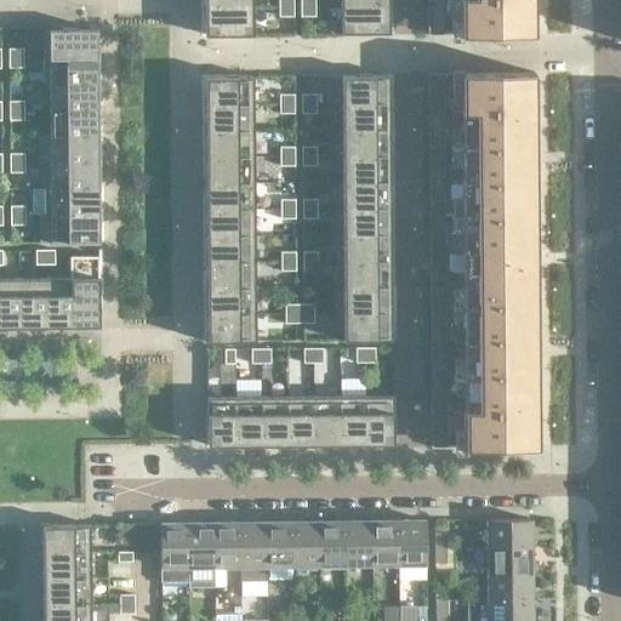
[(427,0),(427,10),(427,35),(460,34),(460,35),(461,35),(534,35),(533,0),(427,0)]
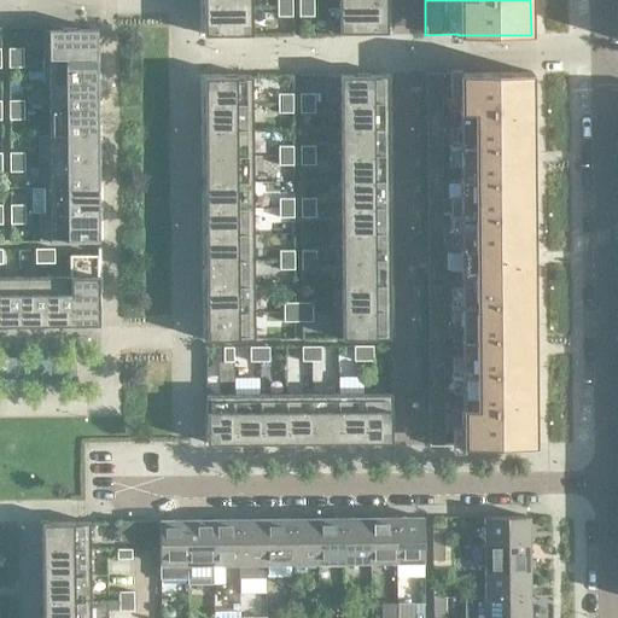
[(388,6),(339,7),(339,34),(356,34),(356,35),(367,35),(367,34),(380,34),(380,33),(386,33),(386,27),(388,27),(388,9),(388,6)]
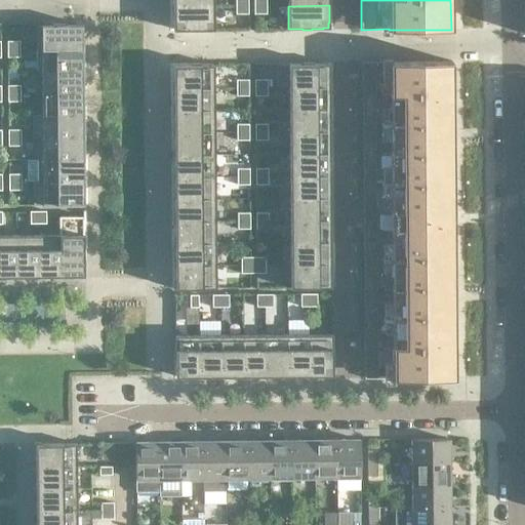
[(190,31),(199,31),(199,30),(213,30),(213,6),(171,7),(171,10),(172,10),(172,24),(173,24),(173,30),(178,30),(190,30),(190,31)]
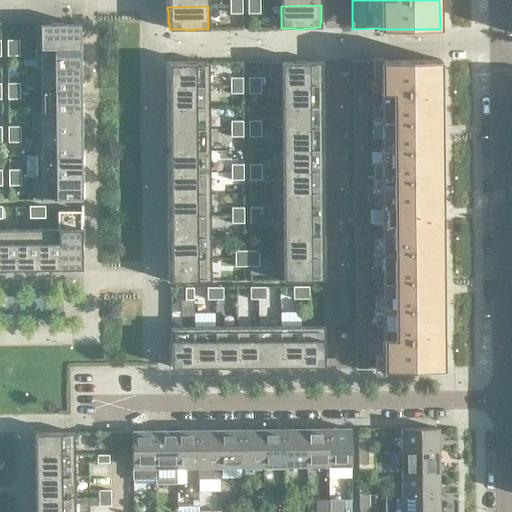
[(241,6),(229,6),(229,14),(242,14),(241,6)]
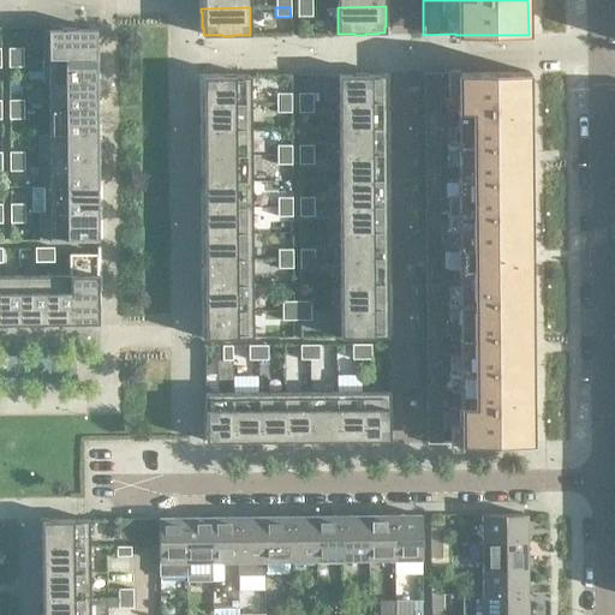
[(311,17),(311,7),(297,7),(297,17),(298,17),(311,17)]
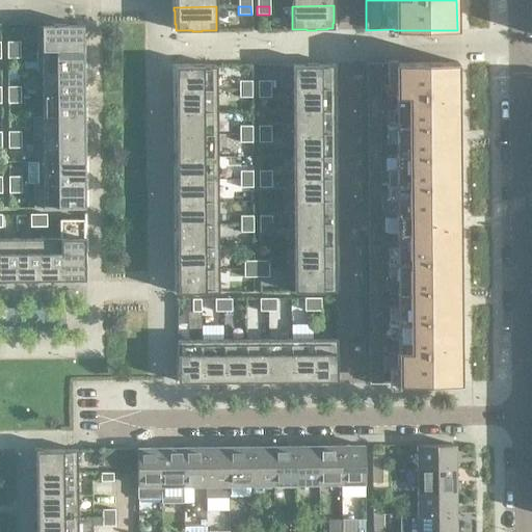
[(52,26),(44,26),(36,26),(36,50),(83,50),(83,32),(82,31),(82,26),(77,26),(65,26),(65,24),(52,24),(52,26)]
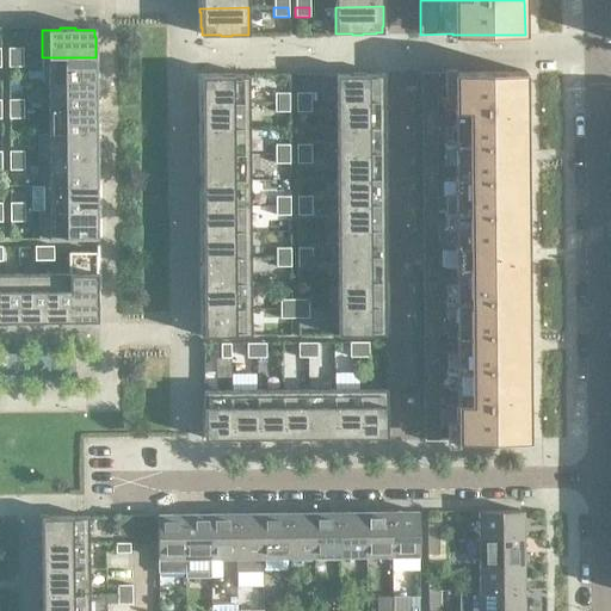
[(23,48),(8,48),(8,57),(23,57),(23,48)]
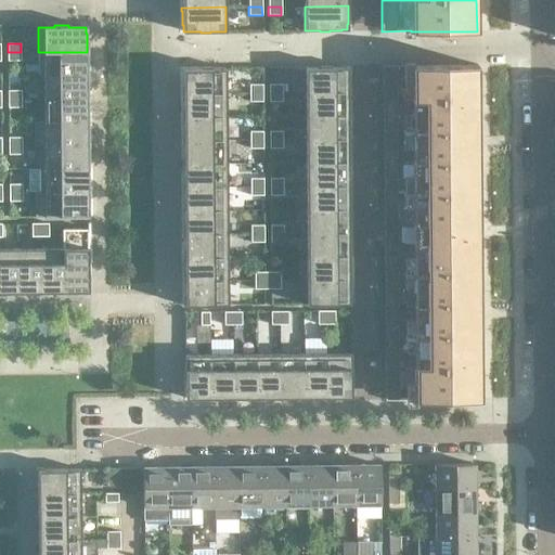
[(21,61),(21,52),(8,52),(8,61),(21,61)]
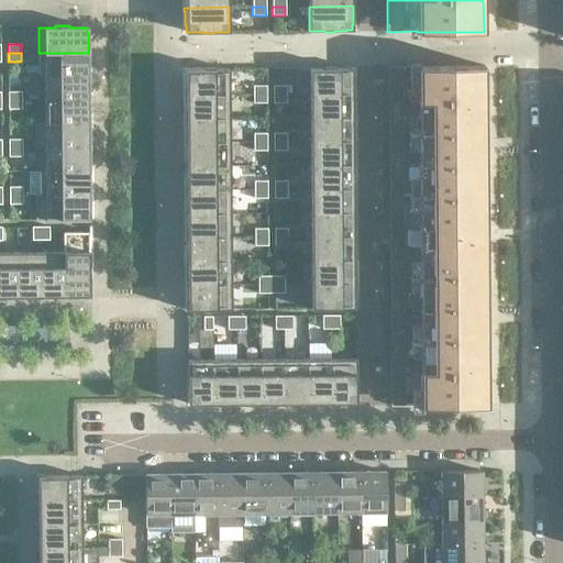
[(88,76),(88,55),(88,53),(39,53),(39,77),(88,76)]
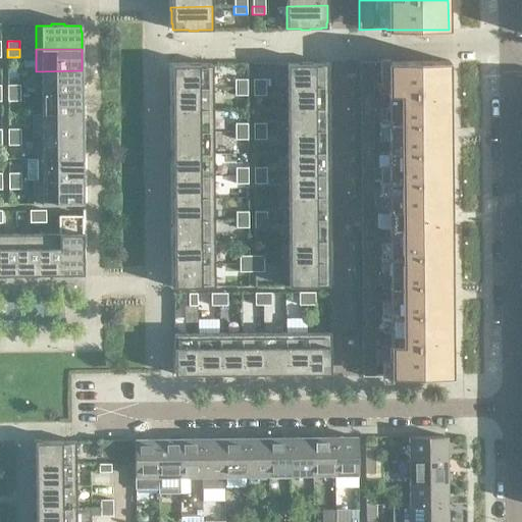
[(386,62),(360,62),(360,81),(361,186),(361,245),(362,338),(362,358),(362,376),(389,376),(452,376),(452,343),(451,314),(450,178),(449,61),(386,61),(386,62)]
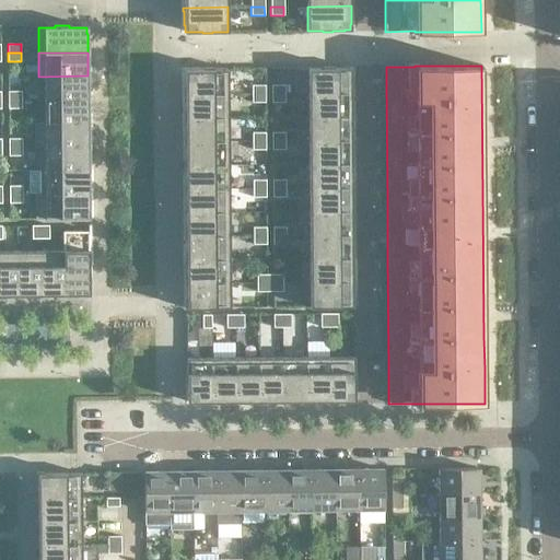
[(351,91),(351,74),(351,69),(345,69),(345,68),(333,68),(333,67),(323,67),(323,68),(323,69),(307,69),(307,94),(351,93),(351,91)]
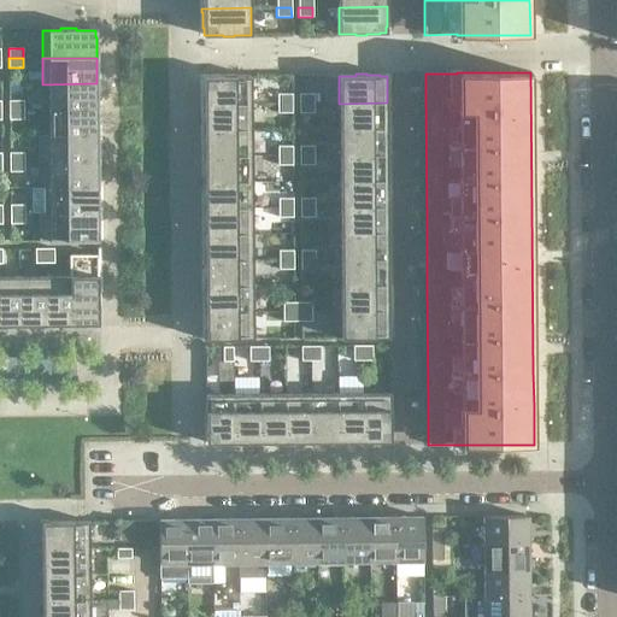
[(252,104),(252,76),(235,76),(235,75),(224,75),(224,76),(211,76),(211,77),(204,77),(204,83),(204,100),(201,100),(203,104),(252,104)]
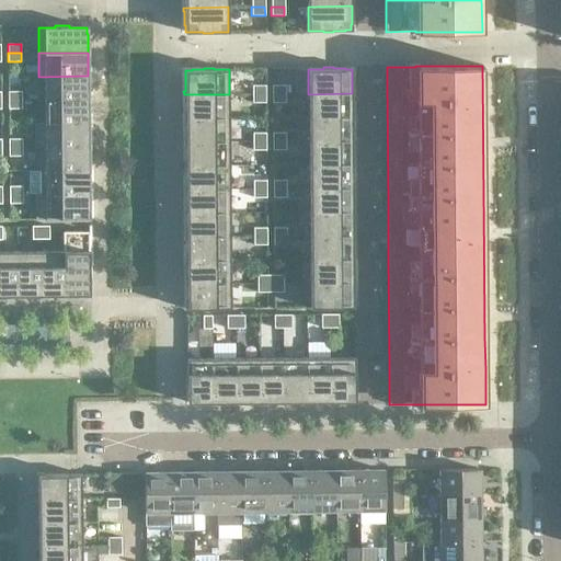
[(88,100),(88,79),(88,76),(38,77),(44,77),(44,100),(88,100)]
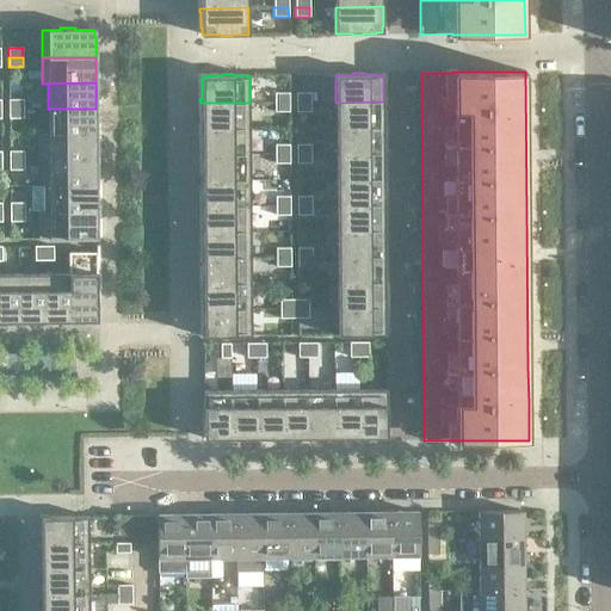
[(289,103),(289,93),(275,93),(275,103),(289,103)]
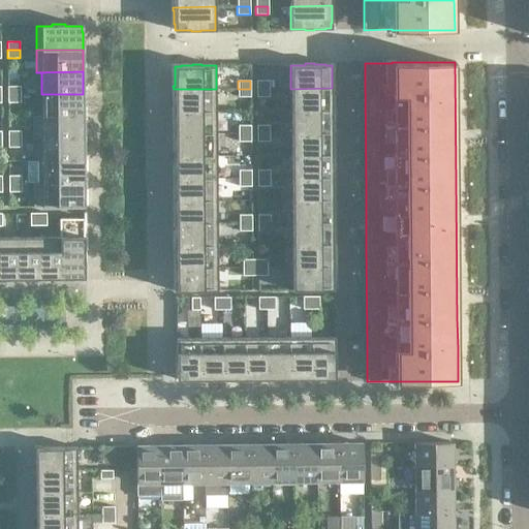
[(269,81),(256,81),(256,89),(269,89),(269,81)]
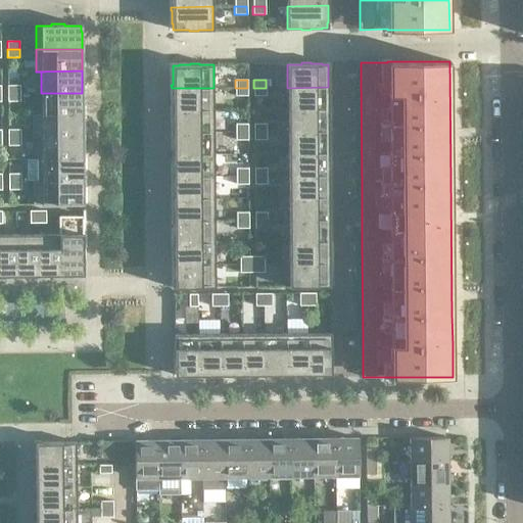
[(19,85),(7,85),(7,93),(19,93),(19,85)]
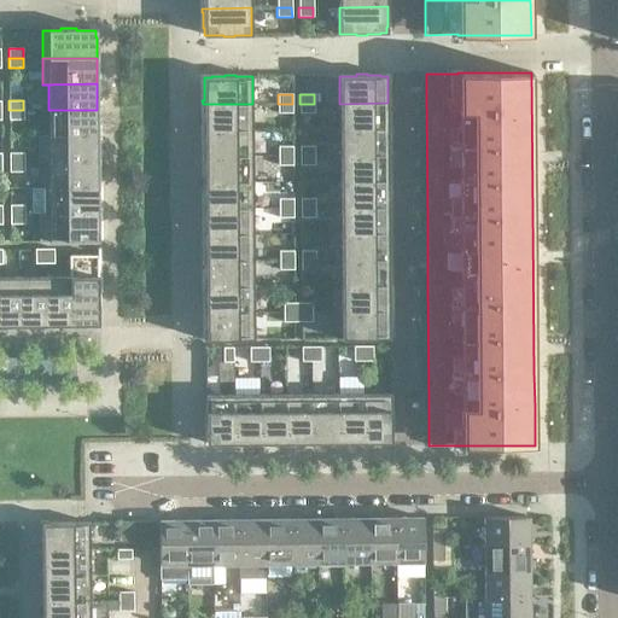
[(388,105),(388,103),(339,104),(339,129),(388,129),(388,112),(388,105)]
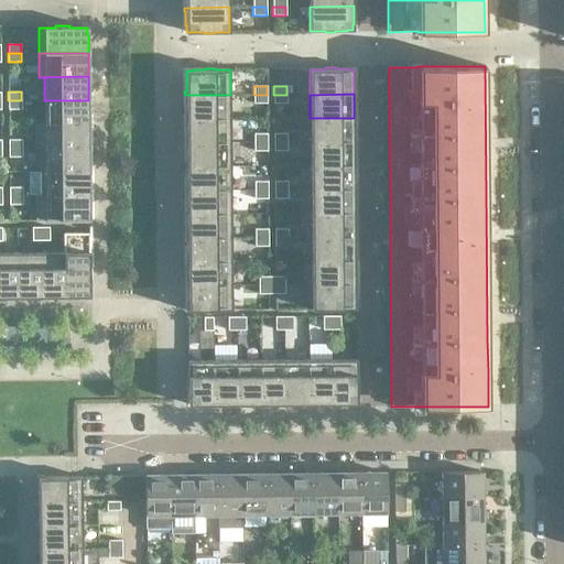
[(185,95),(184,97),(186,97),(186,99),(186,115),(185,115),(185,119),(230,119),(230,95),(185,95)]
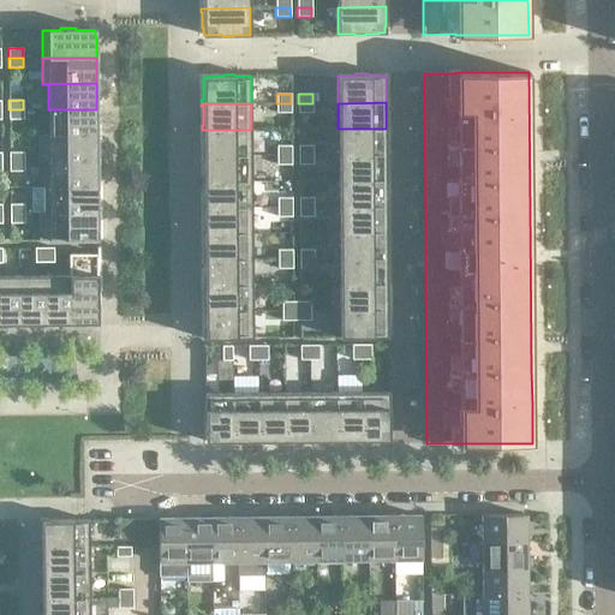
[(291,113),(291,103),(276,103),(276,113),(291,113)]
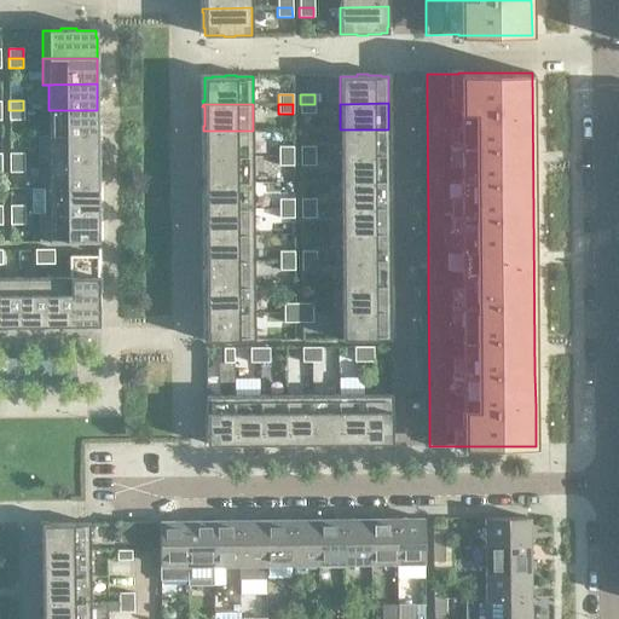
[(314,114),(314,104),(300,104),(300,114),(314,114)]
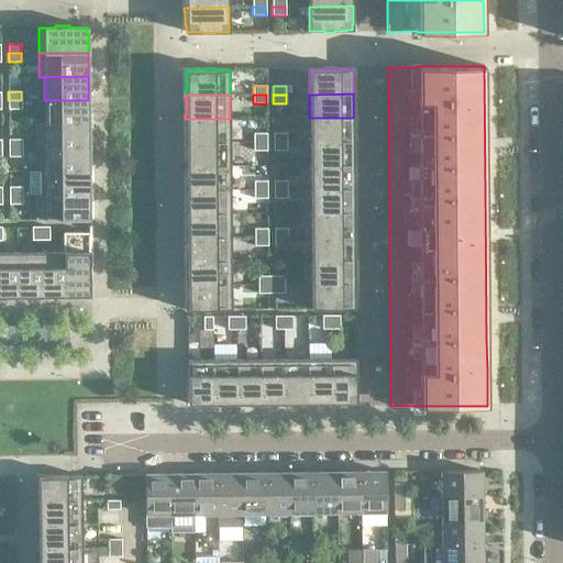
[(21,109),(21,100),(8,100),(8,109),(21,109)]
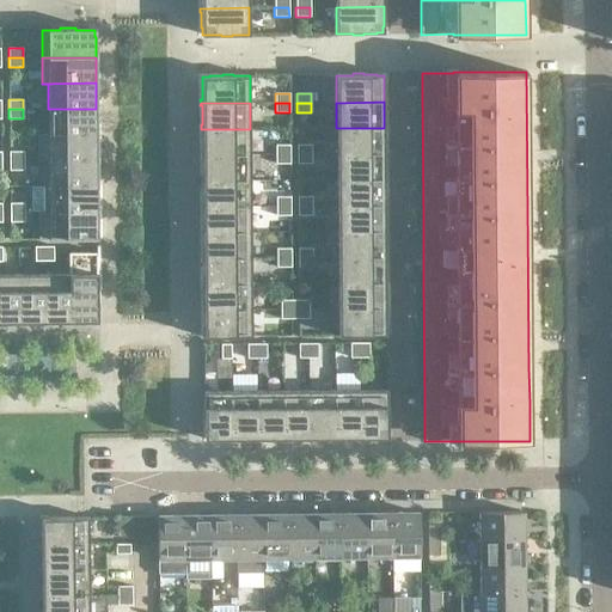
[(97,135),(96,112),(96,109),(48,109),(49,134),(37,134),(37,135),(97,135)]
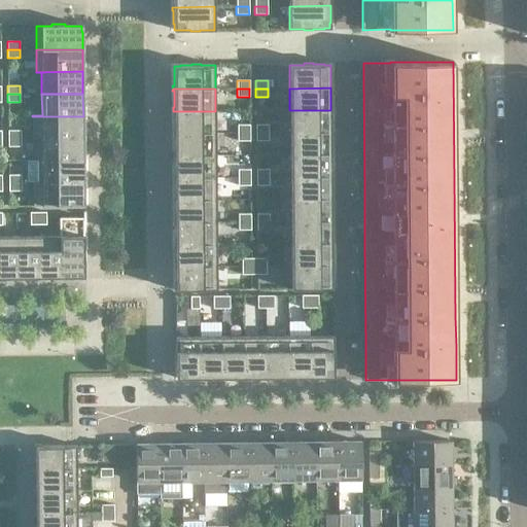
[(331,132),(330,118),(330,111),(330,110),(289,110),(290,133),(331,132)]
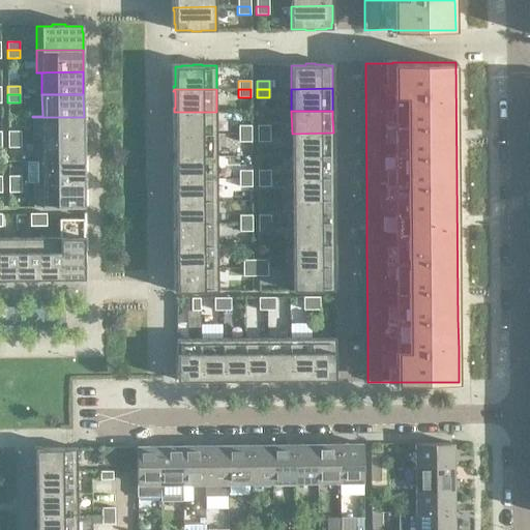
[(174,135),(216,134),(216,112),(174,112),(174,114),(175,114),(175,116),(175,130),(174,130),(174,135)]
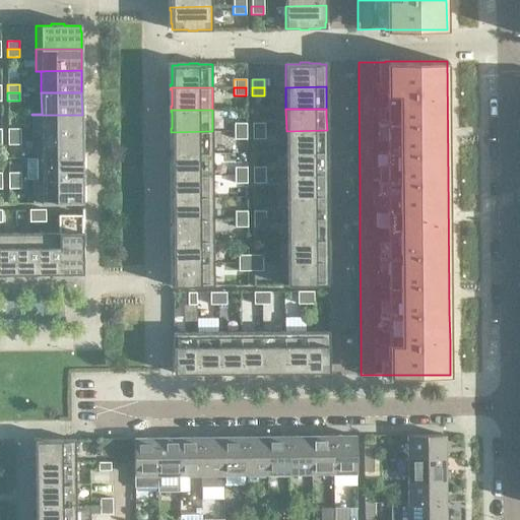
[(82,136),(82,117),(82,115),(31,115),(31,137),(82,136)]
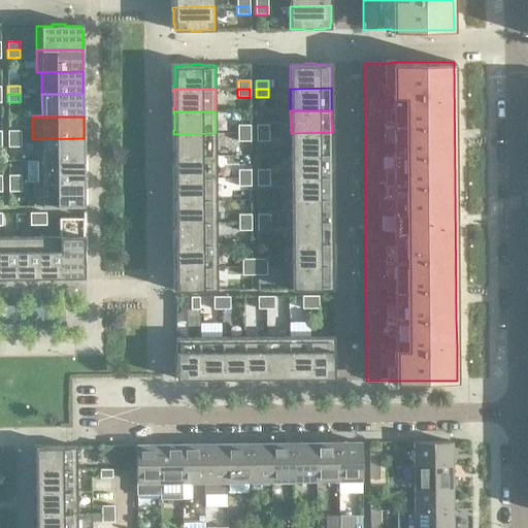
[(268,125),(256,125),(256,133),(268,133),(268,125)]
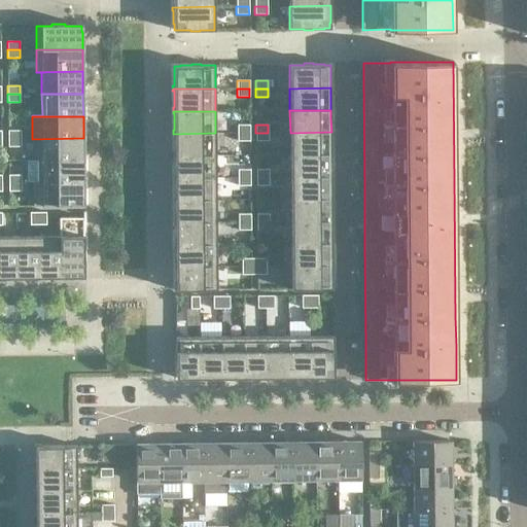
[(21,130),(7,130),(8,138),(21,138),(21,130)]
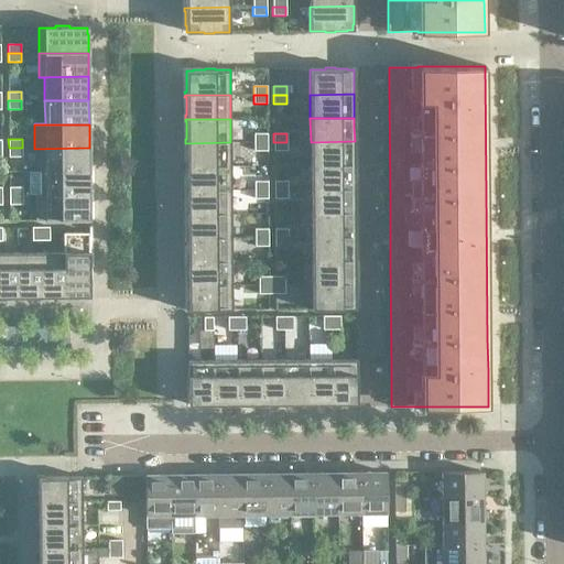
[(355,143),(355,141),(311,142),(311,165),(355,165),(355,150),(355,143)]
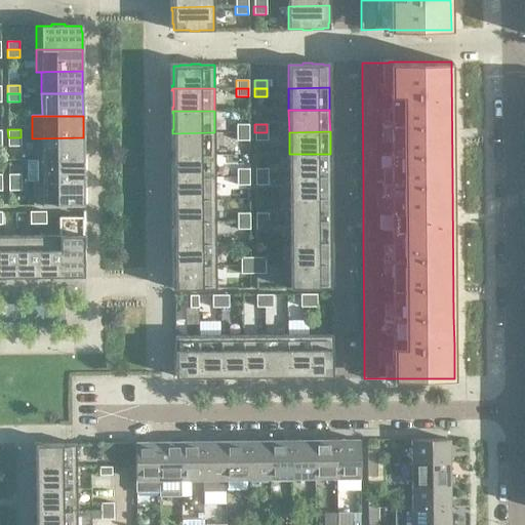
[(172,133),(172,134),(173,134),(173,139),(173,152),(172,152),(172,156),(214,155),(214,132),(172,133)]
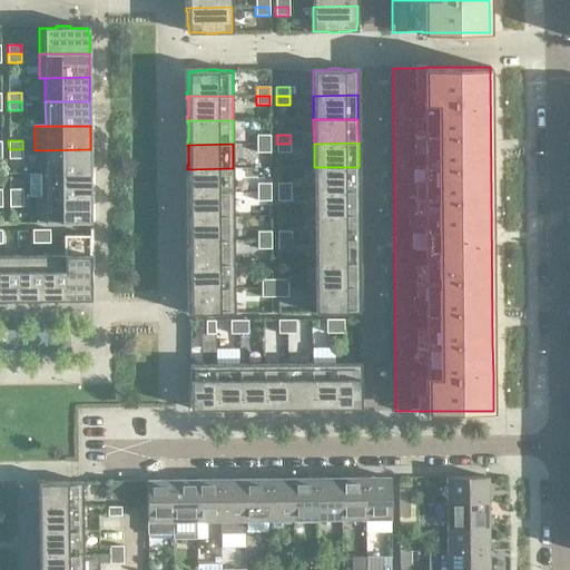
[(290,153),(290,144),(276,144),(276,153),(290,153)]
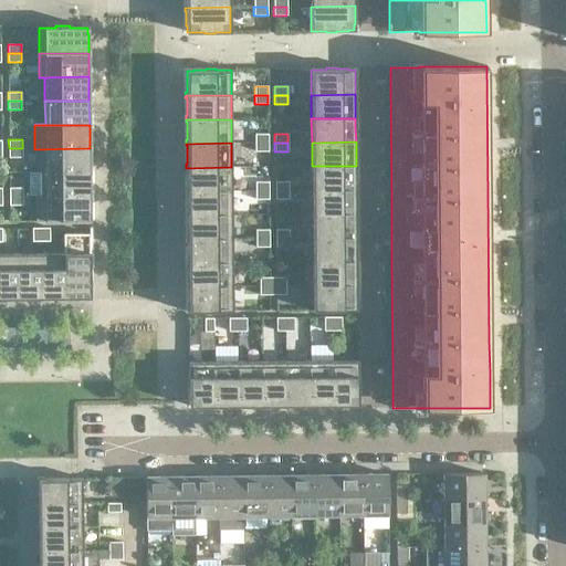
[(22,157),(22,148),(9,148),(9,157),(22,157)]
